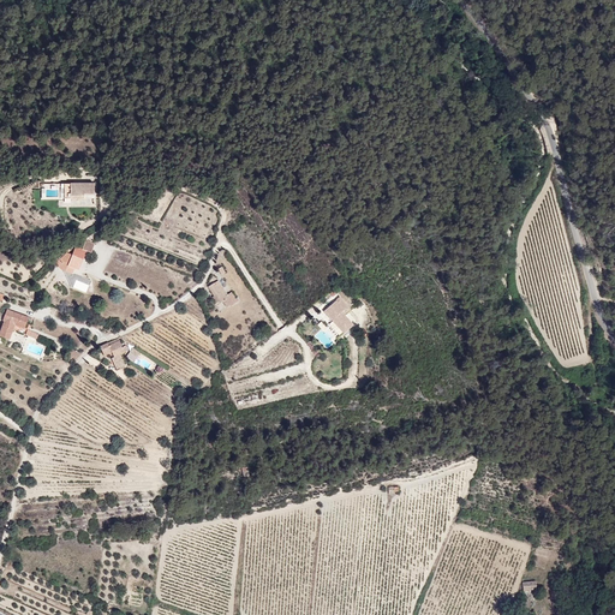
[(100,204),(95,180),(69,181),(60,209),(100,204)]
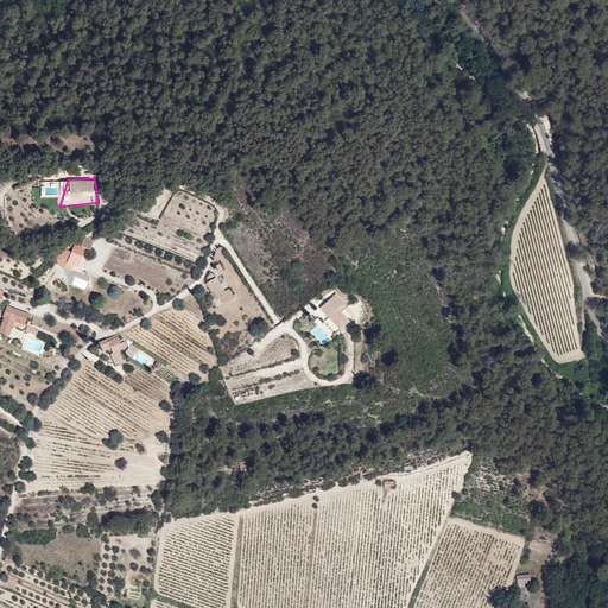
[(86,266),(87,247),(69,247),(56,258),(75,271),(86,266)]
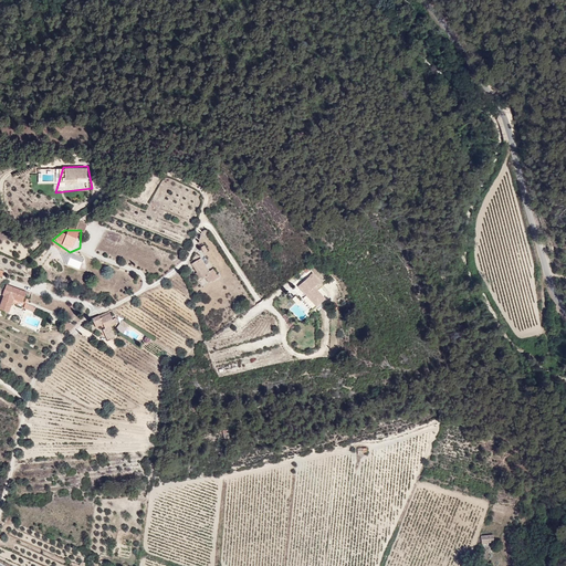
[(72,253),(67,264),(80,269),(84,258),(72,253)]
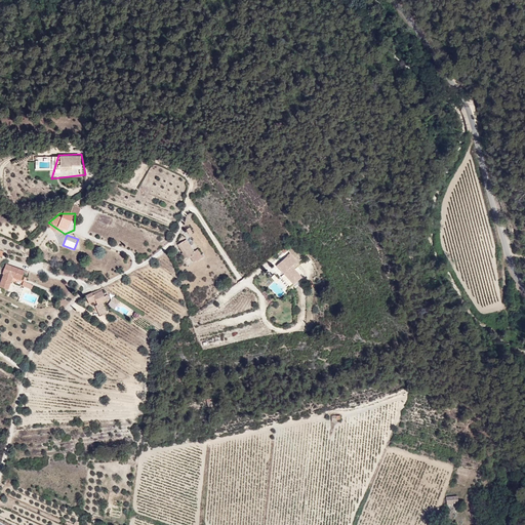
[(203,260),(191,239),(175,251),(186,266),(203,260)]
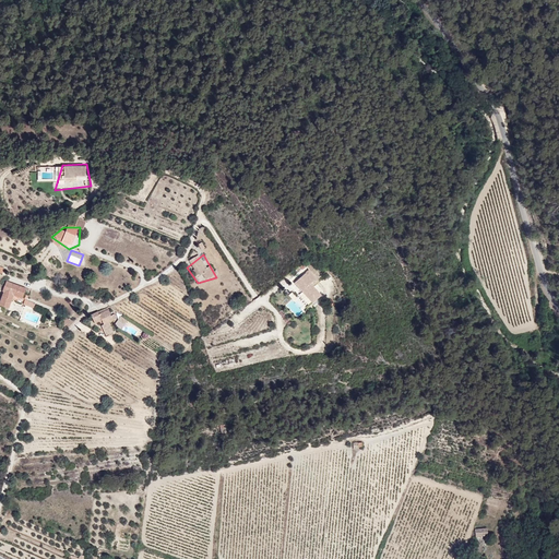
[(328,297),(307,268),(287,284),(306,309),(328,297)]
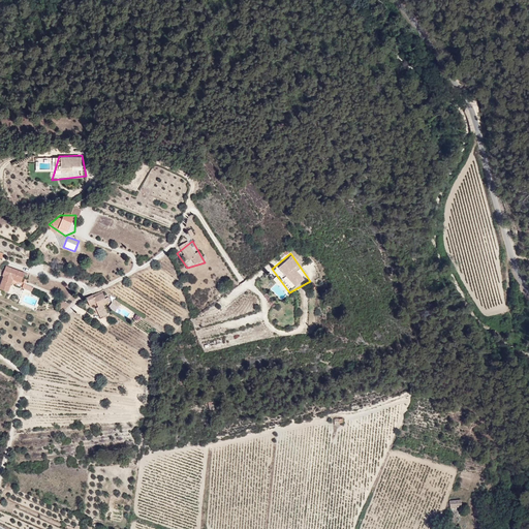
[(29,274),(7,262),(2,288),(13,293),(29,274)]
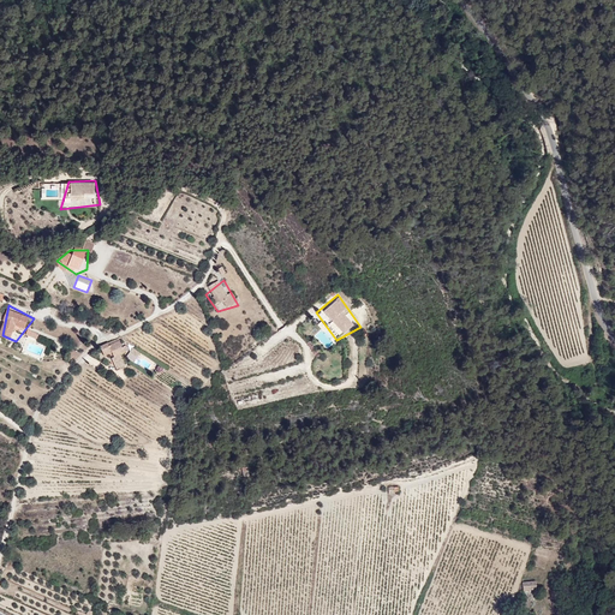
[(131,358),(124,340),(101,348),(119,366),(131,358)]
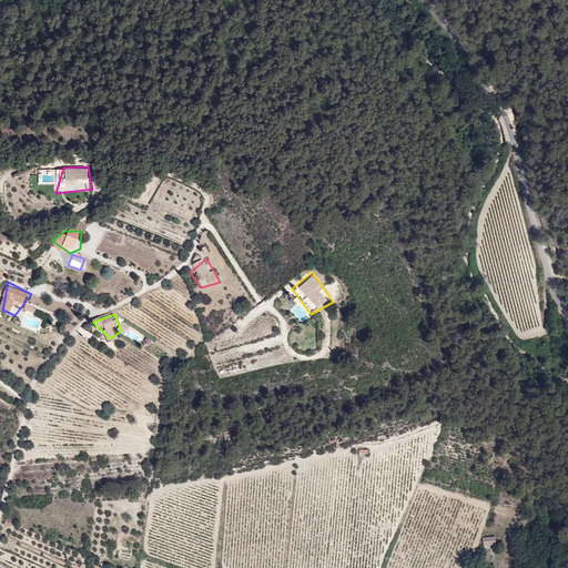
[(482,537),(483,546),(495,545),(495,537),(482,537)]
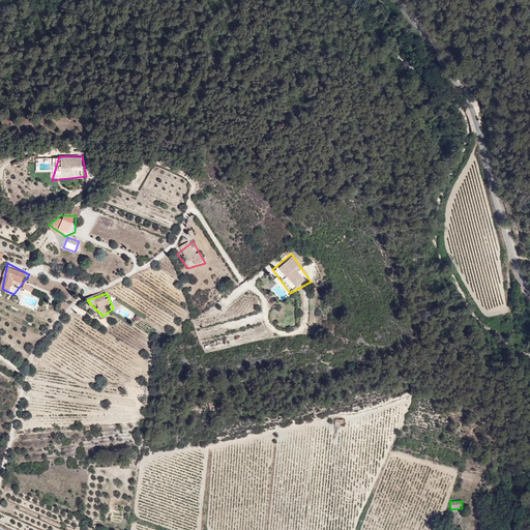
All buildings are outlined.
